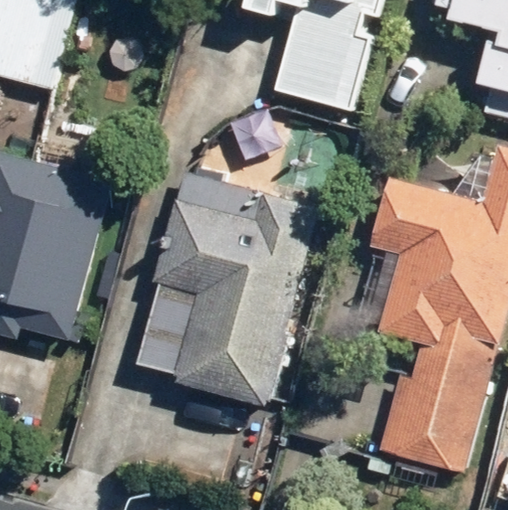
[(0,76),(52,90),(75,0),(0,0),(0,76)]
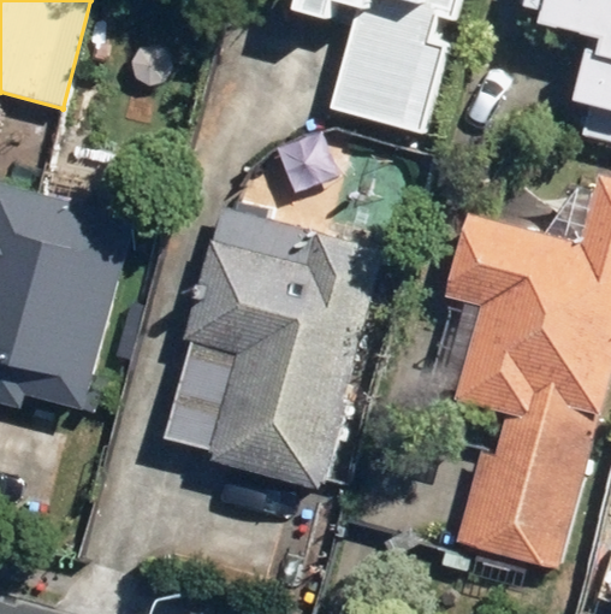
[(312,0),(309,9),(354,22),(328,107),(421,134),(460,0),(312,0)]
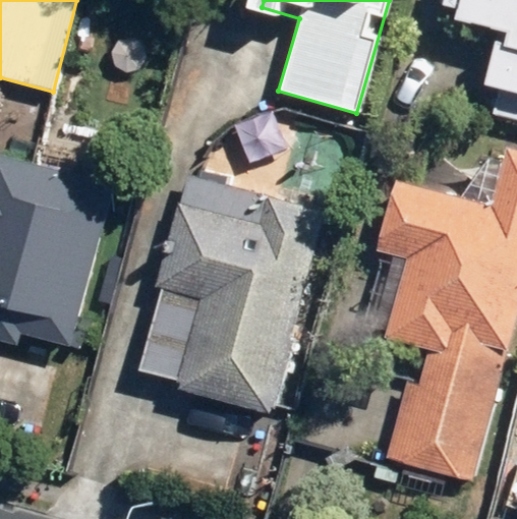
[(491,117),(516,123),(516,0),(475,0),(471,19),(514,31),(491,117)]
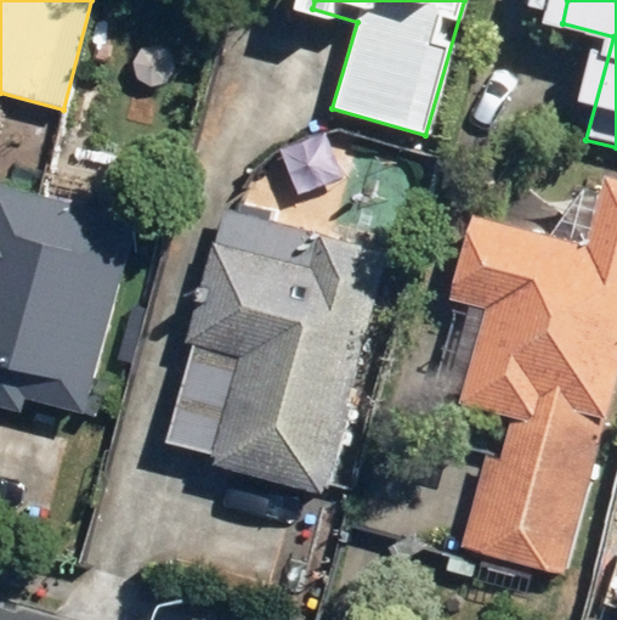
[(456,544),(558,573),(600,418),(605,420),(616,378),(616,178),(605,175),(584,247),(471,217),(448,297),(487,308),(460,403),(492,411),(456,544)]
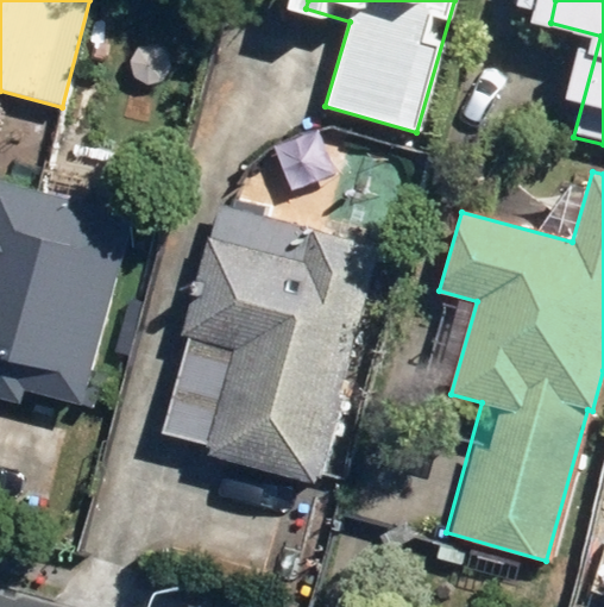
[(0,396),(19,402),(23,387),(82,404),(132,216),(0,180),(0,396)]
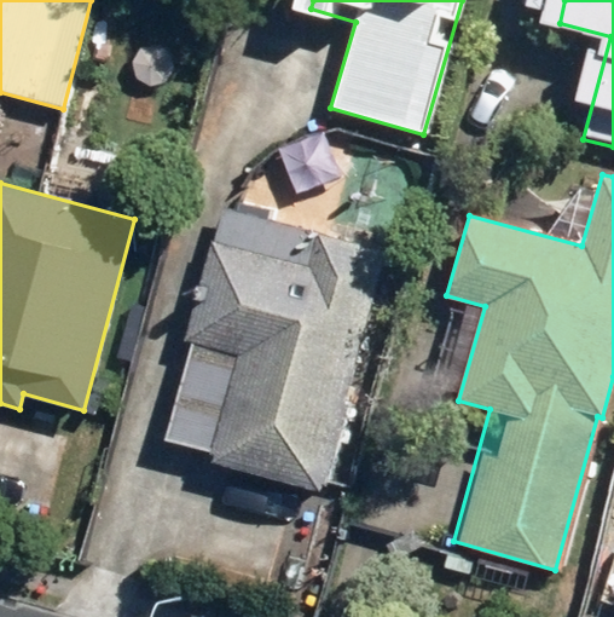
[(212,465),(323,494),(387,248),(317,230),(308,266),(207,240),(181,341),(190,342),(164,439),(214,453),(212,465)]
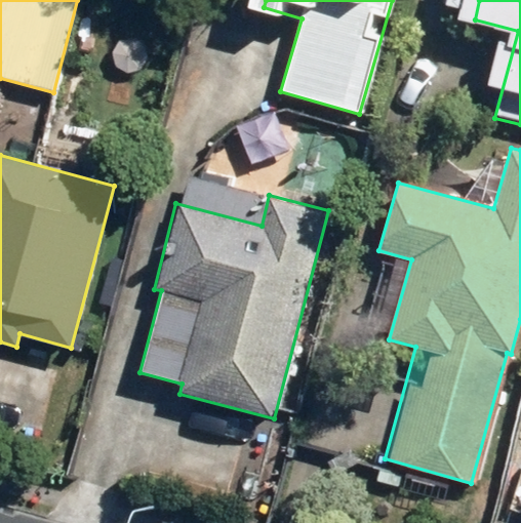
All buildings are outlined.
